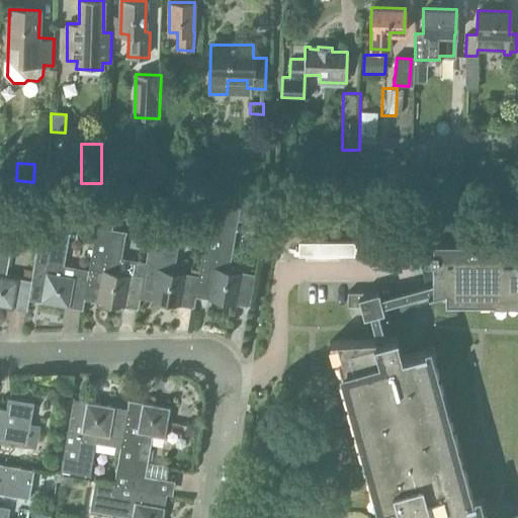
[(81,170),(81,163),(50,163),(50,183),(81,183),(81,170)]
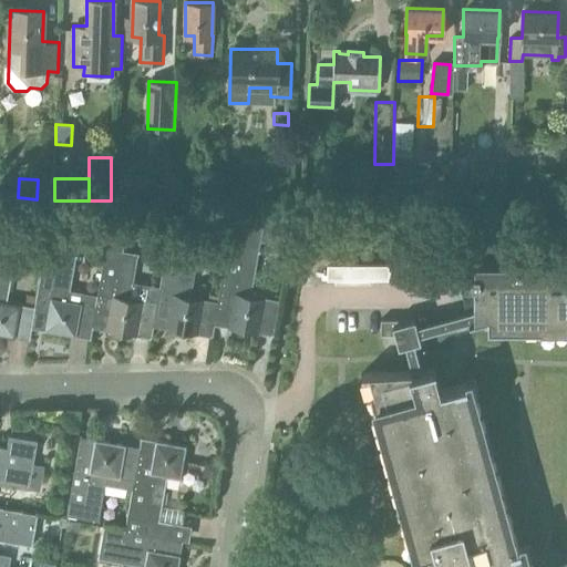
[(164,199),(162,216),(172,218),(175,202),(164,199)]
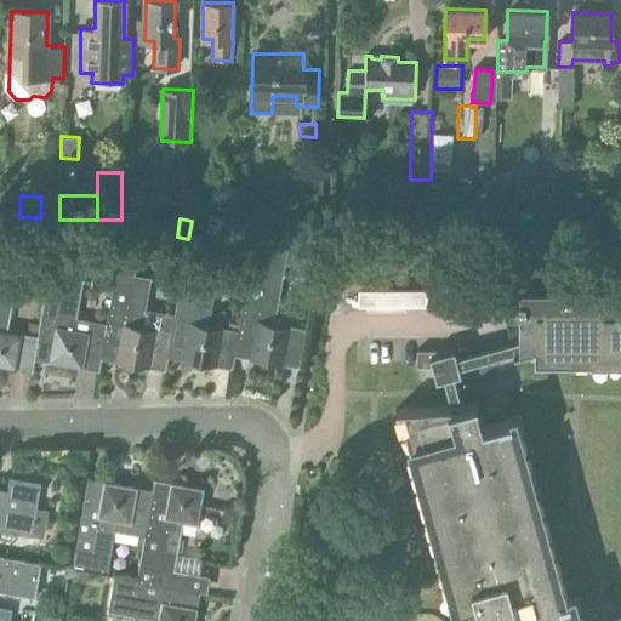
[(234,349),(235,349),(250,352),(249,355),(283,362),(284,359),(300,362),(306,329),(274,324),(290,241),(255,235),(238,331),(234,349)]
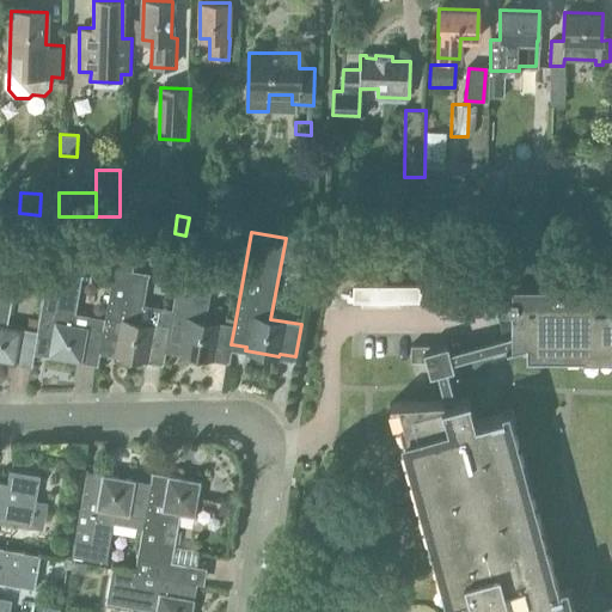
[(104,318),(99,348),(101,348),(114,350),(114,354),(147,360),(147,356),(164,360),(166,347),(165,347),(169,328),(138,322),(147,273),(132,270),(136,242),(135,242),(136,236),(120,233),(114,267),(104,318)]
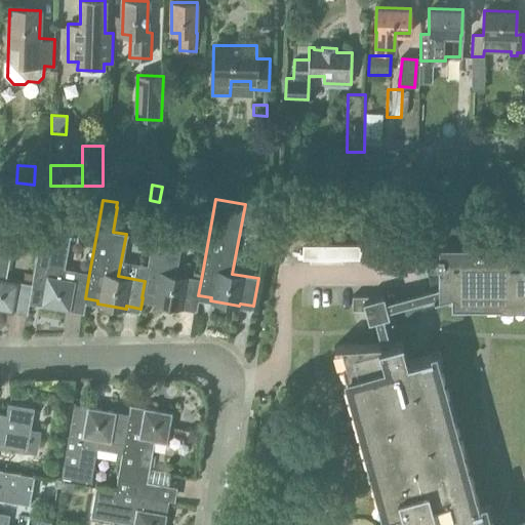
[(29,299),(32,283),(6,279),(13,237),(14,236),(16,225),(0,221),(0,309),(13,312),(13,311),(27,313),(30,299),(29,299)]
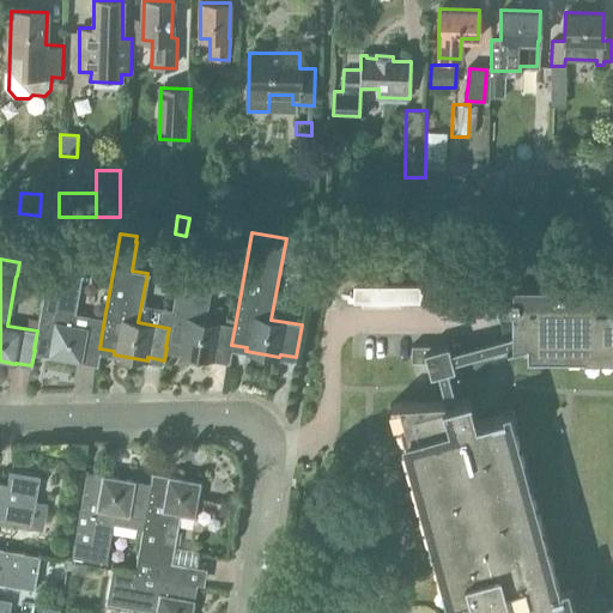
[(231,345),(235,327),(205,321),(214,272),(180,265),(169,328),(165,347),(167,347),(181,350),(180,353),(213,359),(213,356),(230,359),(232,345),(231,345)]
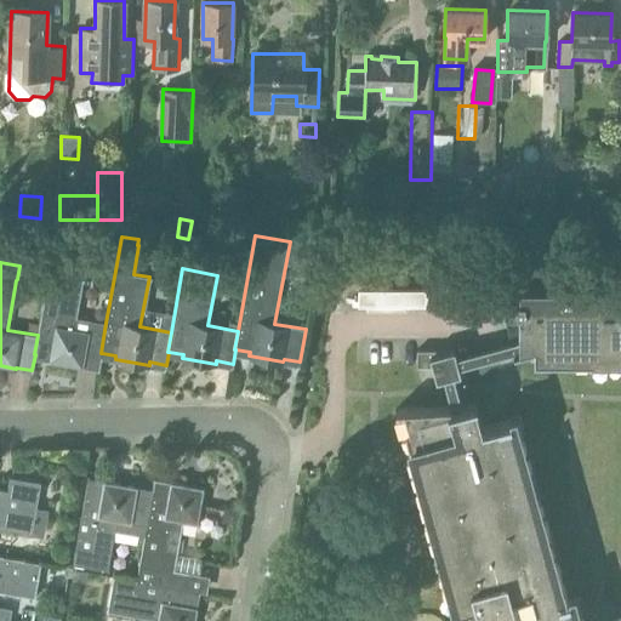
[(477,268),(477,308),(502,308),(502,285),(602,285),(602,269),(477,268)]
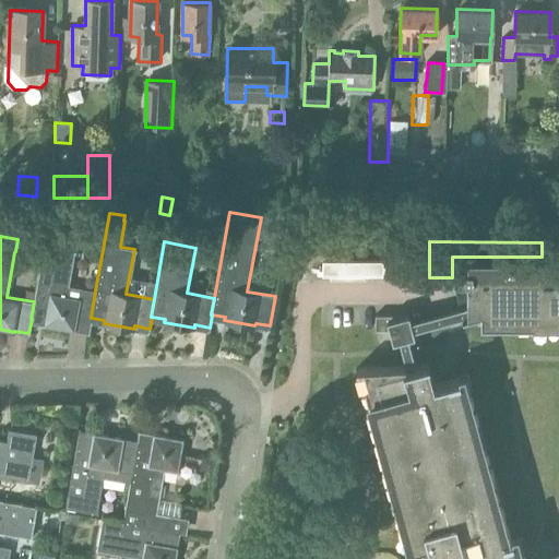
[(91,318),(95,290),(68,285),(74,250),(44,246),(34,301),(31,319),(32,319),(45,321),(44,325),(74,330),(74,328),(90,331),(92,318),(91,318)]
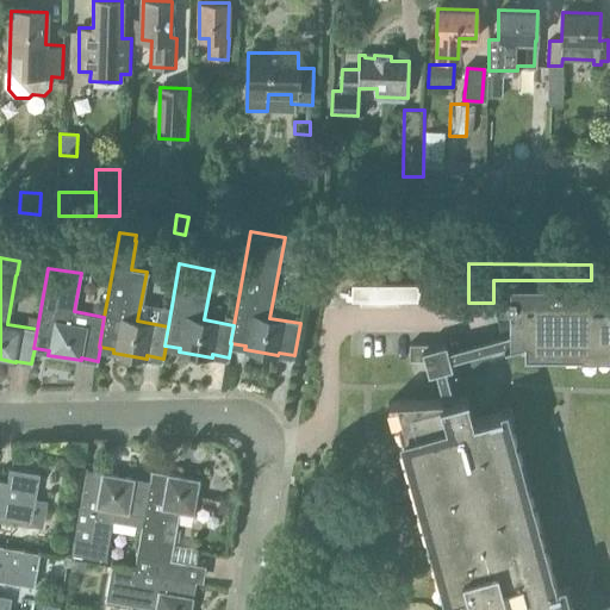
[(369,285),(369,306),(440,305),(440,284),(369,285)]
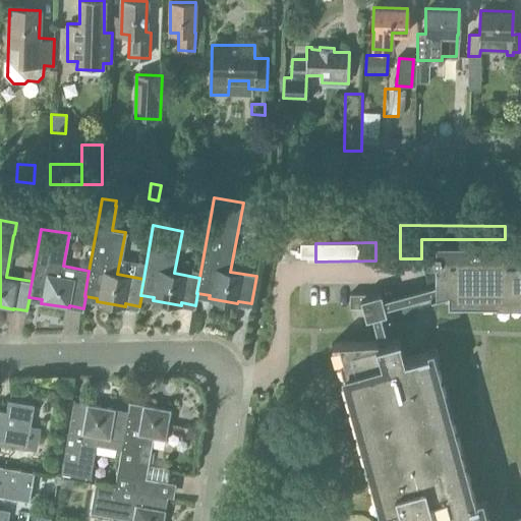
[(520,250),(426,250),(426,262),(436,262),(435,293),(430,294),(430,295),(446,292),(446,291),(448,291),(448,302),(520,302),(520,250)]
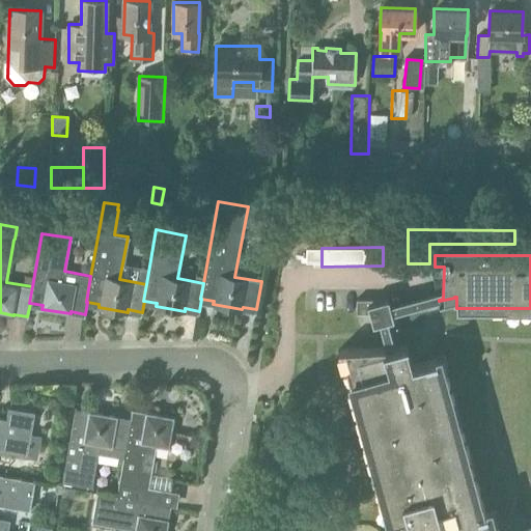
[(386,301),(360,300),(360,314),(373,314),(376,327),(381,326),(397,320),(392,300),(386,302),(386,301)]
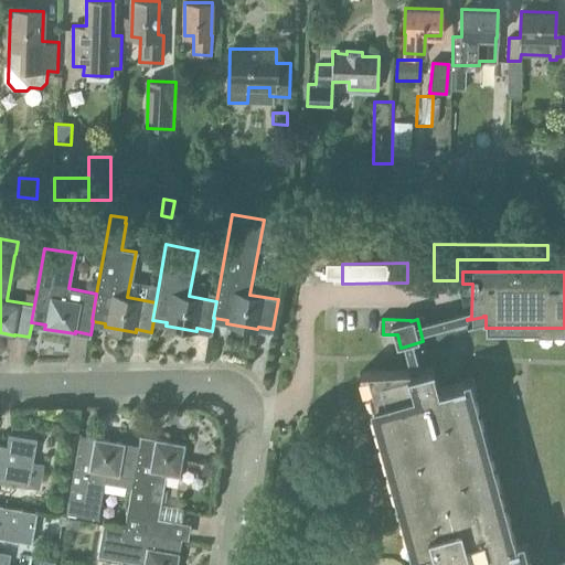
[(411,369),(364,374),(415,564),(528,564),(526,557),(522,558),(518,543),(513,544),(469,380),(438,387),(433,365),(411,371),(411,369)]
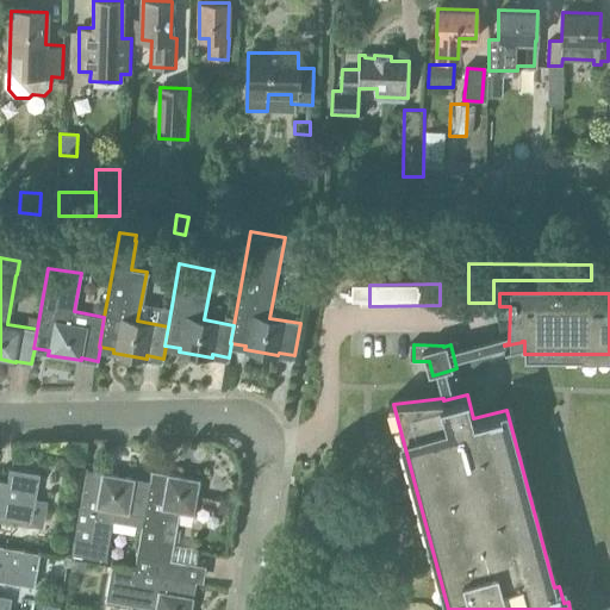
[(0,515),(31,521),(39,473),(10,468),(7,481),(0,479),(0,515)]
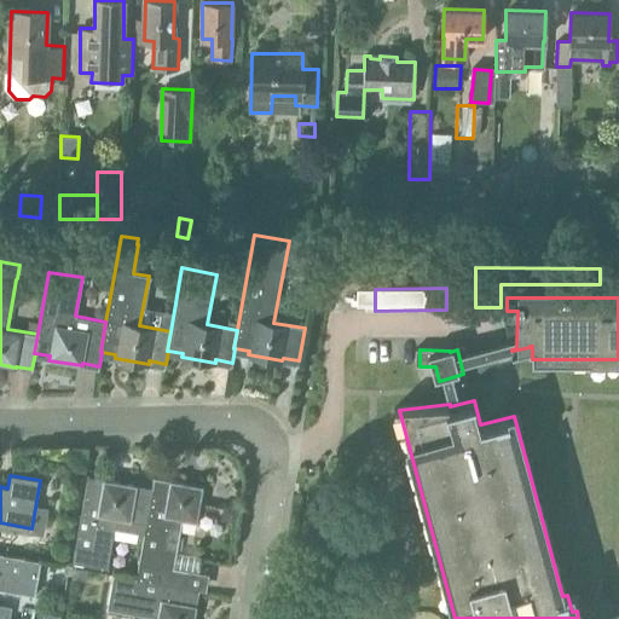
[(139,562),(151,490),(136,487),(137,485),(103,479),(102,482),(86,480),(71,562),(106,568),(115,518),(145,524),(138,562),(139,562)]
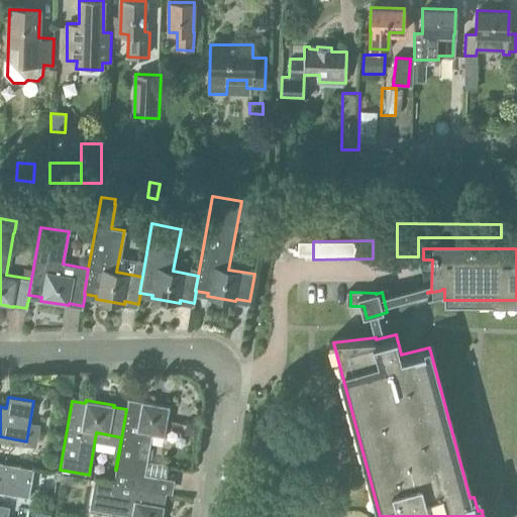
[(140,404),(127,402),(114,483),(126,485),(154,490),(157,476),(144,474),(151,433),(164,435),(170,406),(141,401),(140,404)]
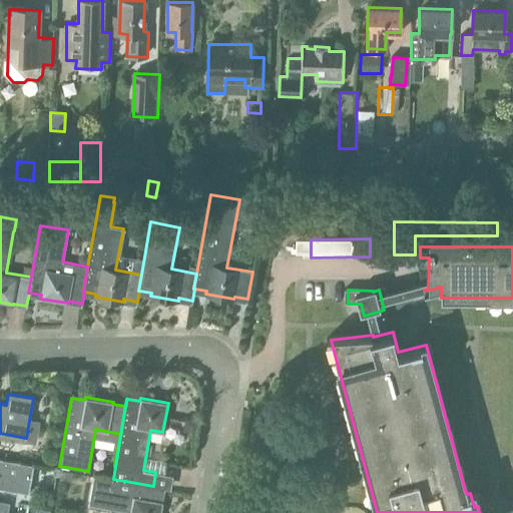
[(33,465),(0,458),(0,487),(28,493),(33,465)]
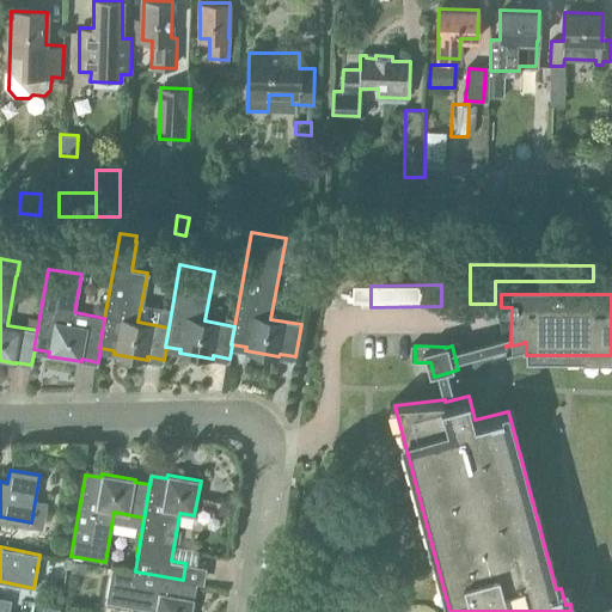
[(111,567),(105,601),(155,611),(154,611),(190,611),(194,598),(190,597),(193,582),(183,580),(150,574),(135,571),(111,567)]
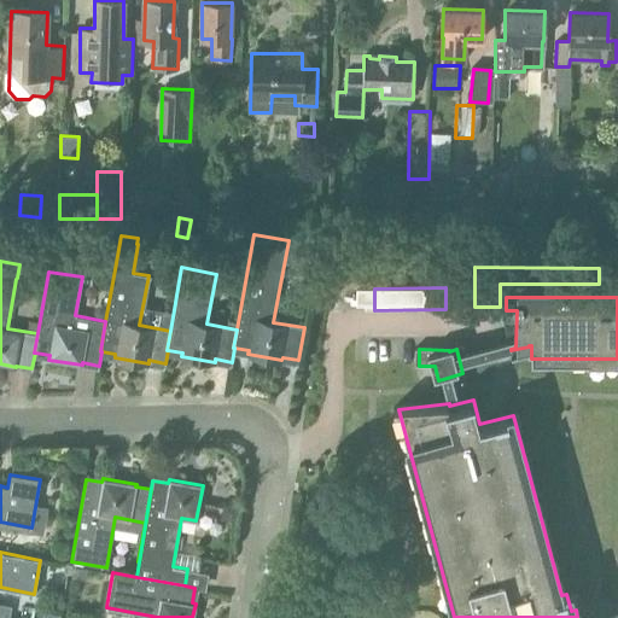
[(9,617),(11,607),(0,604),(0,617),(9,617)]
